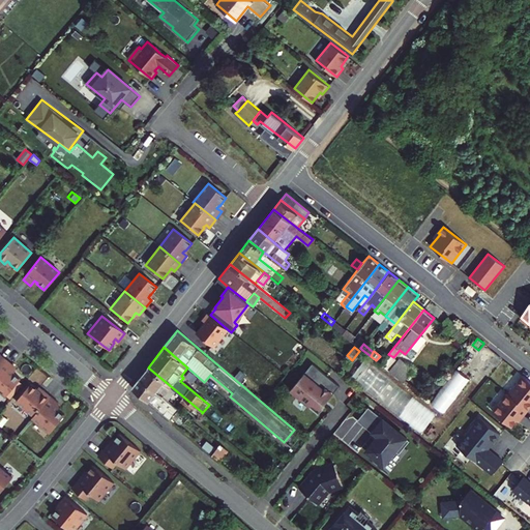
[(0,364),(0,394),(3,398),(19,380),(10,374),(11,374),(8,372),(12,366),(5,359),(0,364)]
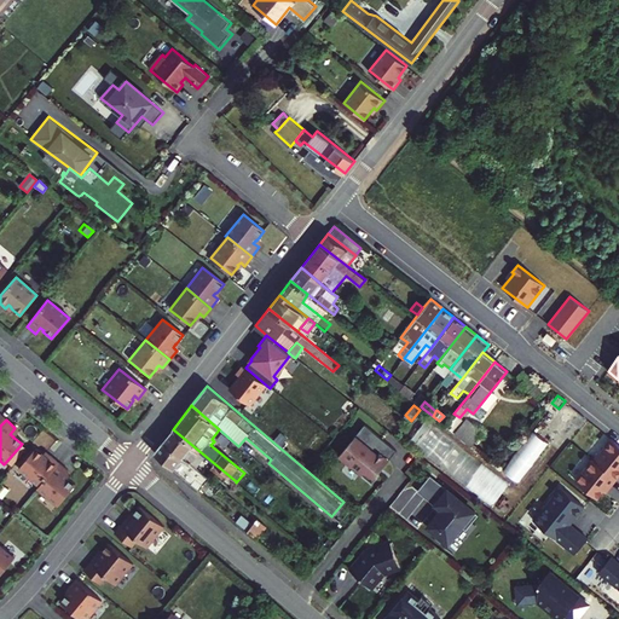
[(464,420),(453,433),(470,446),(481,433),(464,420)]
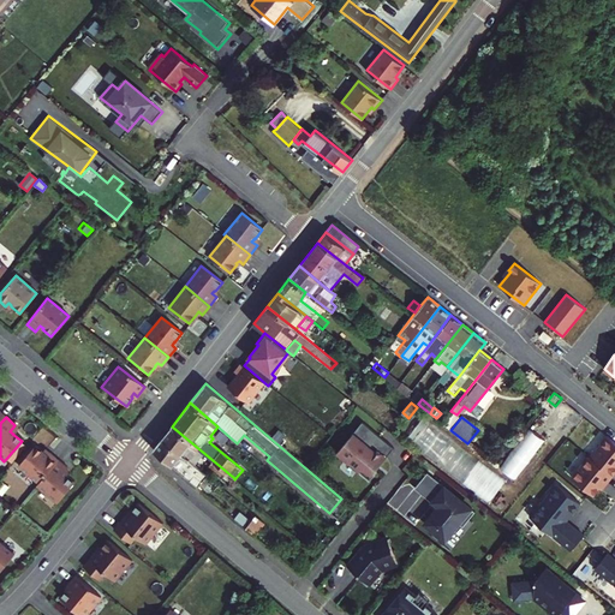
[(495,496),(509,473),(422,418),(407,441),(495,496)]
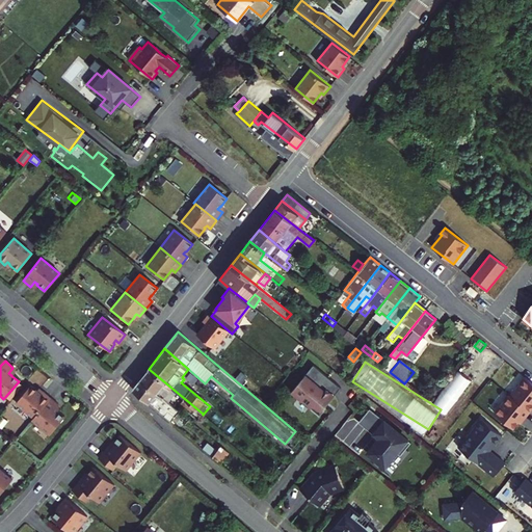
[(328,402),(341,387),(313,365),(291,392),(318,414),(326,404),(324,403),(326,401),(328,402)]
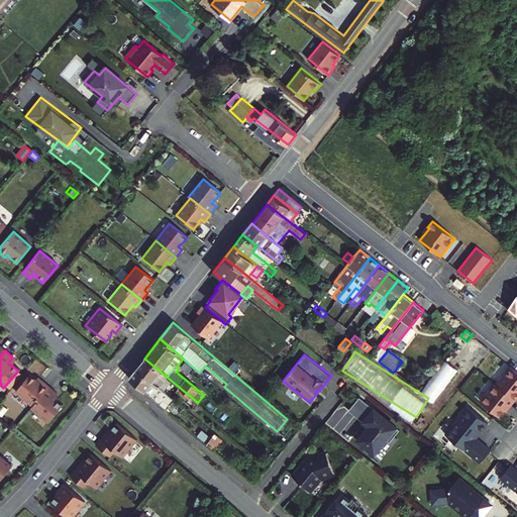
[(144,358),(136,369),(164,391),(168,386),(193,407),(197,402),(144,358)]
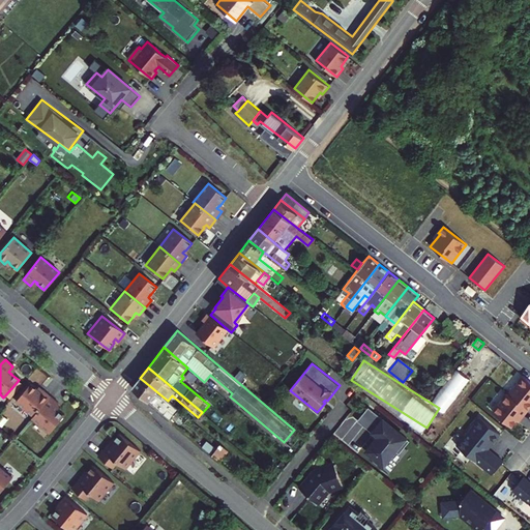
[(446,412),(472,379),(459,369),(433,402),(446,412)]
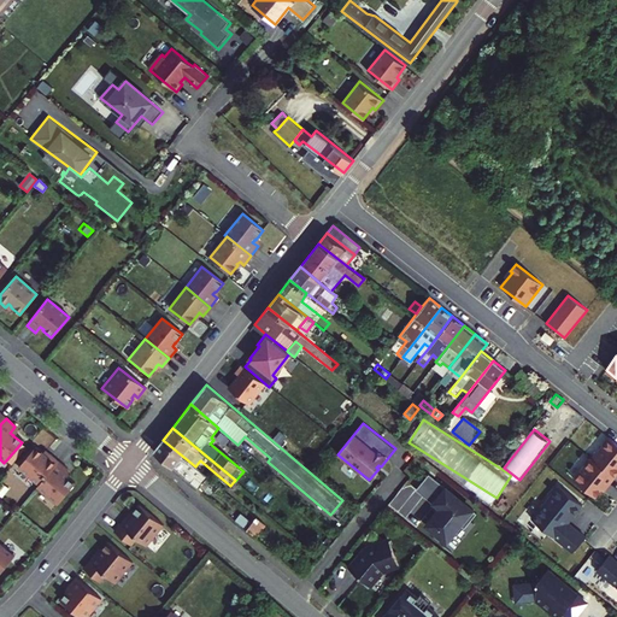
[(616,444),(610,438),(592,459),(615,477),(616,474),(616,444)]
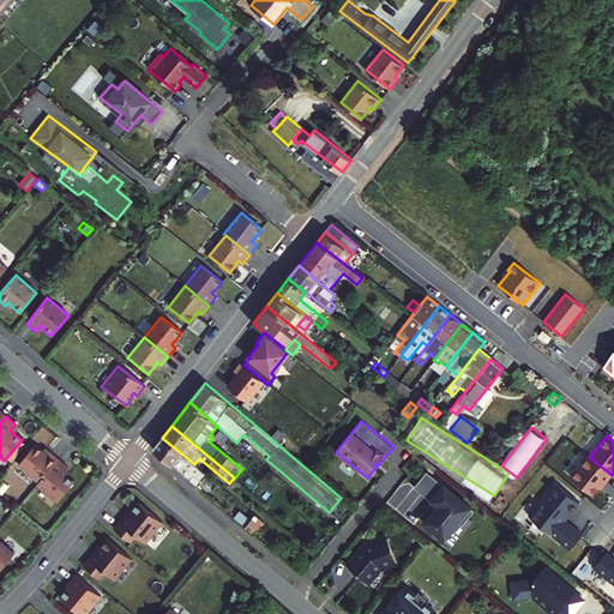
[(194,464),(162,438),(152,449),(197,486),(206,475),(194,464)]
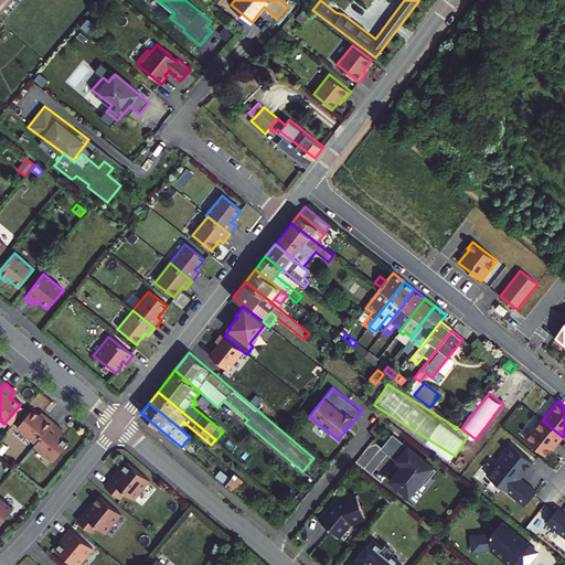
[(30,411),(14,429),(33,445),(52,423),(44,416),(41,419),(30,411)]
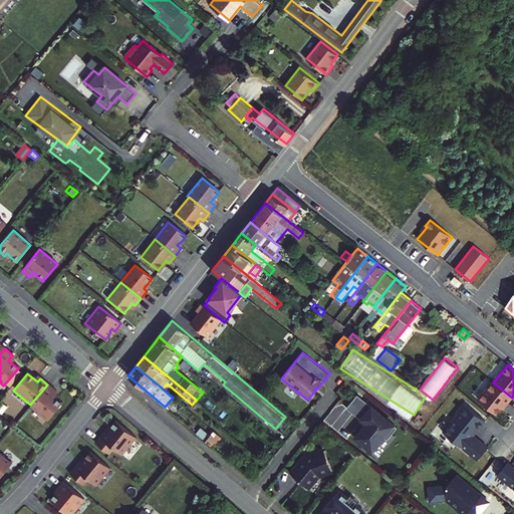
[(507,404),(512,398),(493,382),(492,381),(478,400),(496,414),(505,403),(507,404)]
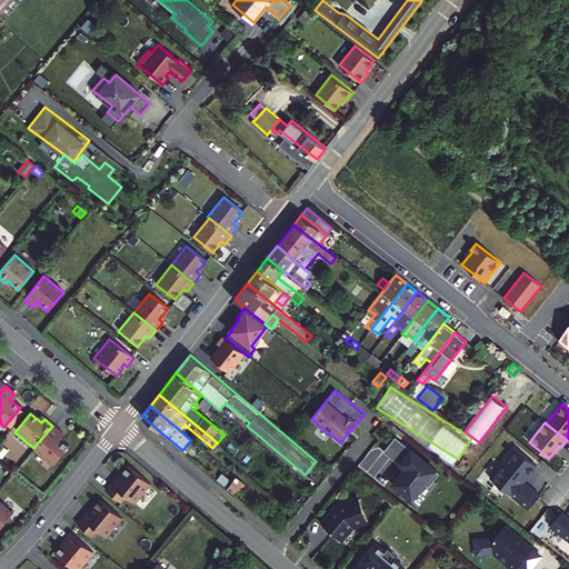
[(33,448),(31,450),(51,466),(67,447),(59,440),(56,438),(60,432),(52,426),(33,448)]
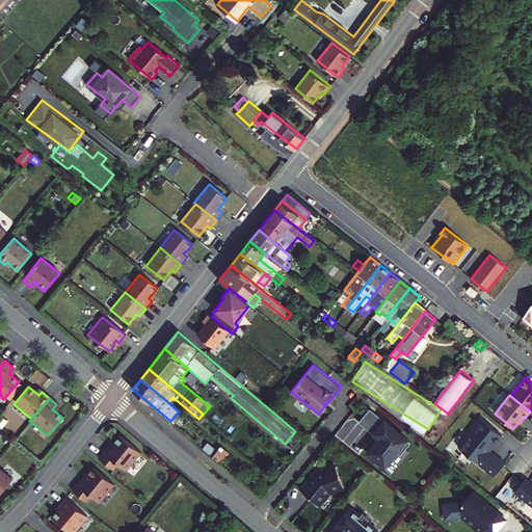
[(364,427),(370,432),(381,419),(375,414),(364,427)]
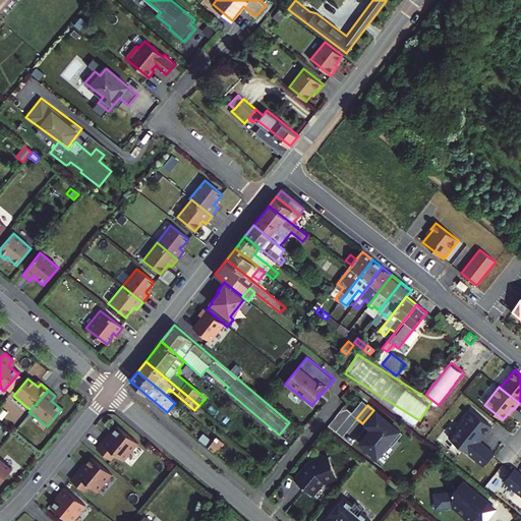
[(408,439),(373,410),(362,423),(370,430),(371,429),(378,435),(374,439),(373,439),(365,449),(383,463),(394,449),(397,452),(408,439)]
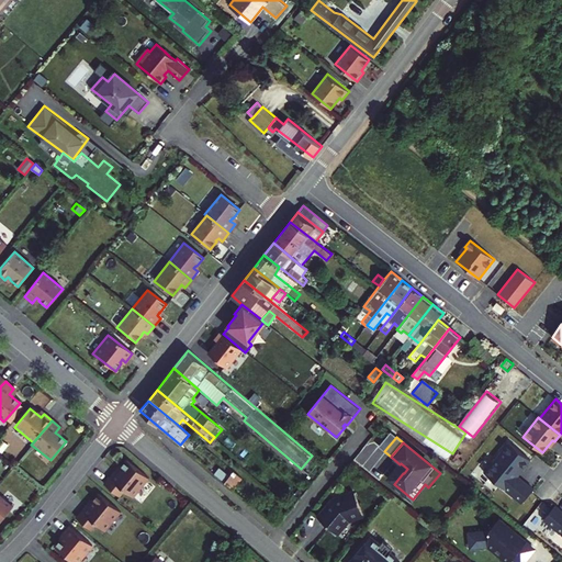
[(484,472),(523,503),(534,489),(517,475),(530,459),(508,442),(484,472)]
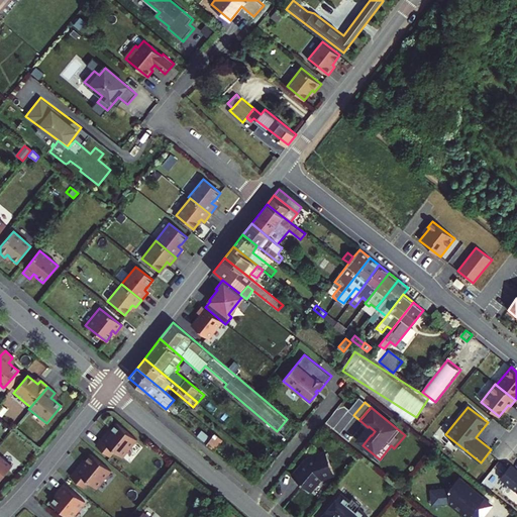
[(203,429),(206,426),(197,418),(194,421),(203,429)]
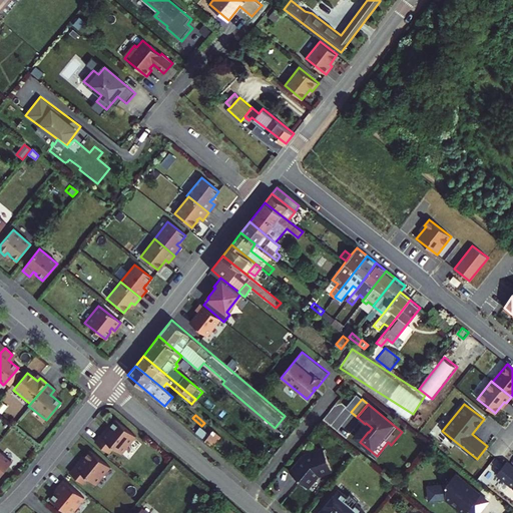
[(120,454),(135,436),(115,420),(109,427),(110,428),(108,431),(105,428),(94,442),(109,454),(114,448),(120,454)]
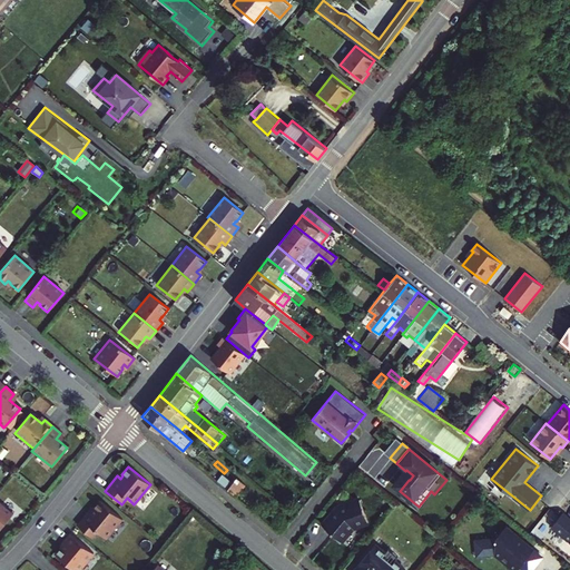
[(227,489),(236,478),(232,473),(223,484),(227,489)]
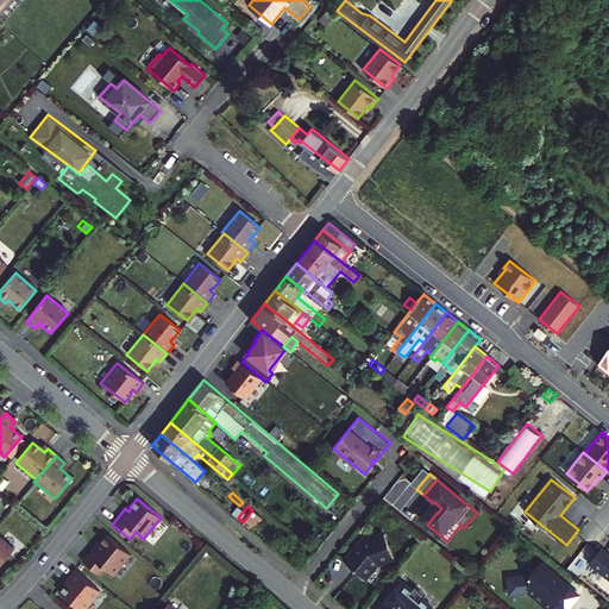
[(262,518),(252,510),(243,522),(252,529),(262,518)]
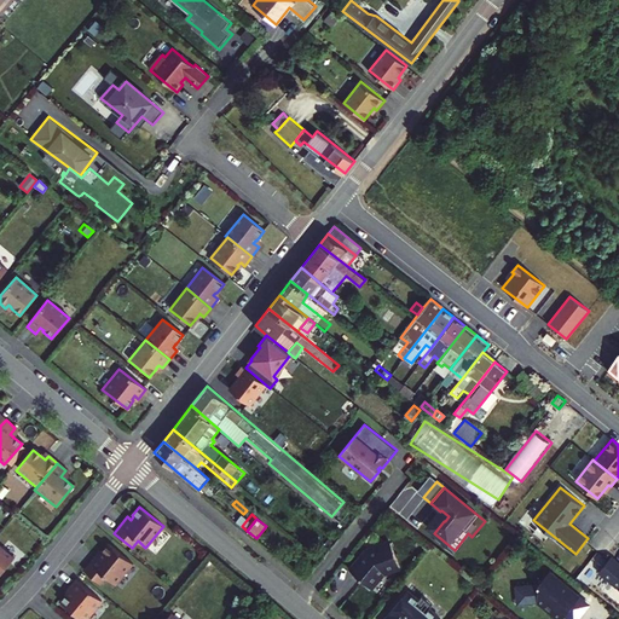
[(391,542),(368,550),(351,571),(360,579),(359,580),(370,588),(385,571),(399,565),(391,542)]
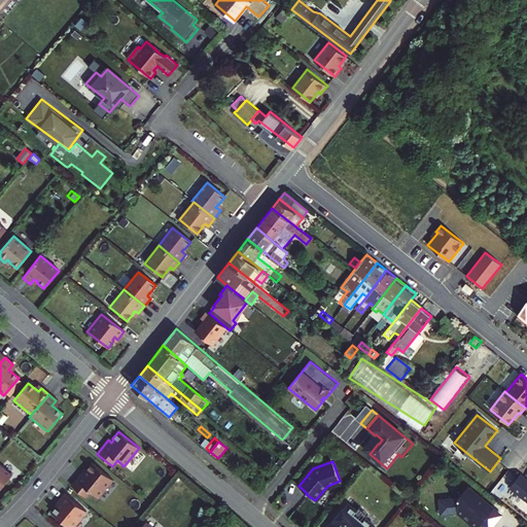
[(98,498),(112,480),(93,463),(85,470),(88,471),(85,475),(82,471),(71,485),(85,498),(91,492),(98,498)]
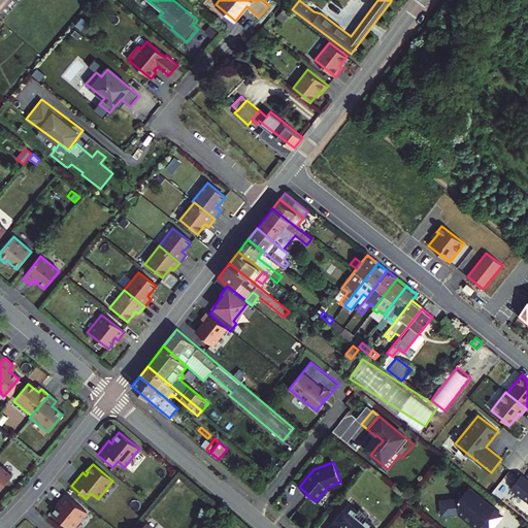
[(0,488),(11,474),(0,465),(0,488)]
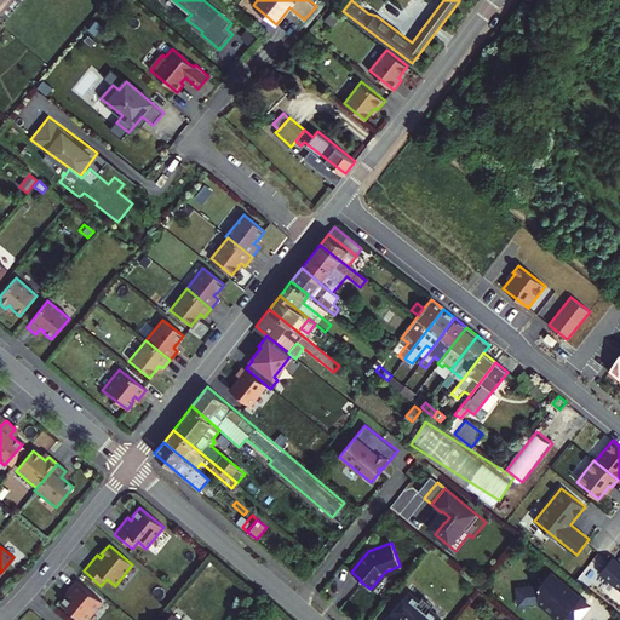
[(619,563),(612,557),(600,573),(619,589),(619,563)]
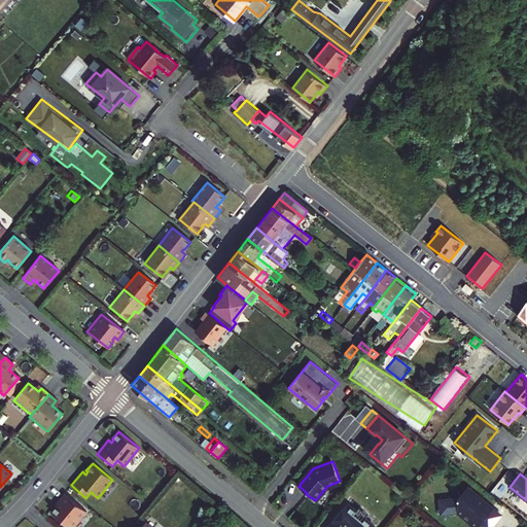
[(458,497),(449,498),(450,512),(457,512),(471,524),(481,522),(485,526),(487,526),(491,523),(492,525),(501,514),(467,486),(458,497)]
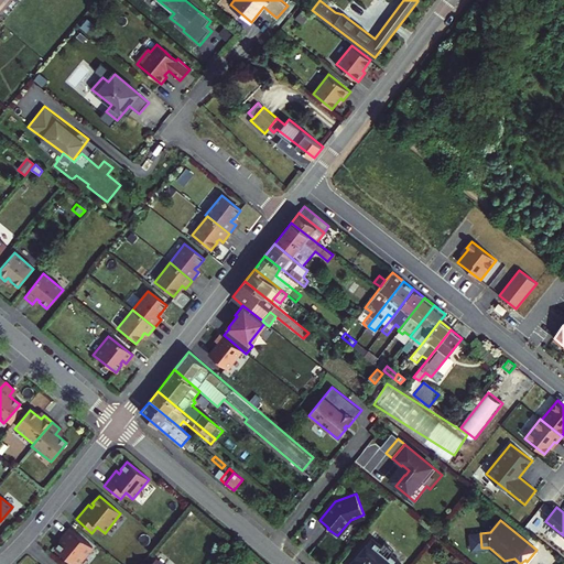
[(73,563),(78,563),(93,548),(68,528),(62,535),(65,539),(63,542),(62,541),(55,549),(73,563)]
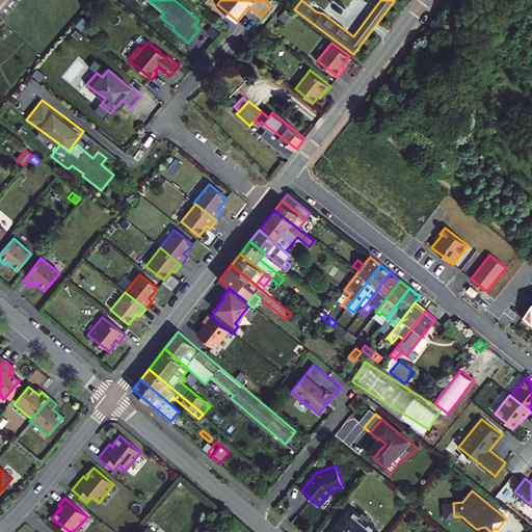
[(350,507),(329,531),(376,531),(377,530),(368,523),(366,525),(357,517),(358,515),(350,507)]
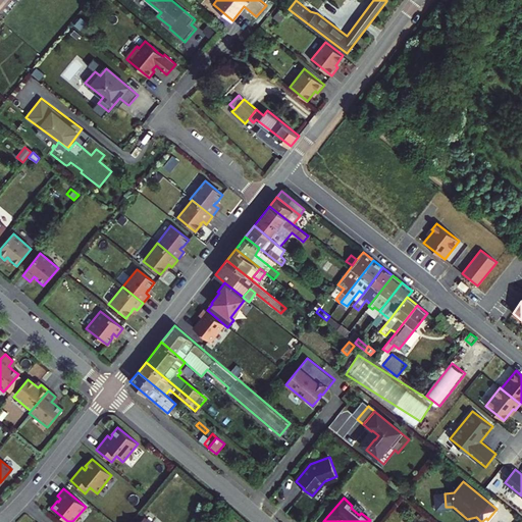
[(352,506),(351,508),(359,515),(361,513),(364,509),(355,502),(352,506)]
